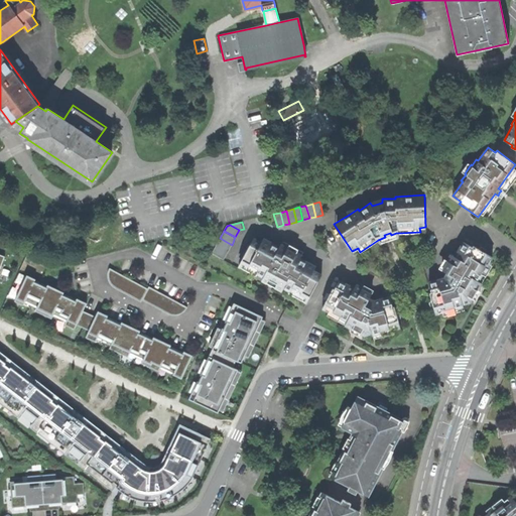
[(398,237),(398,233),(396,233),(391,235),(390,233),(384,235),(385,237),(378,240),(380,243),(389,240),(398,237)]
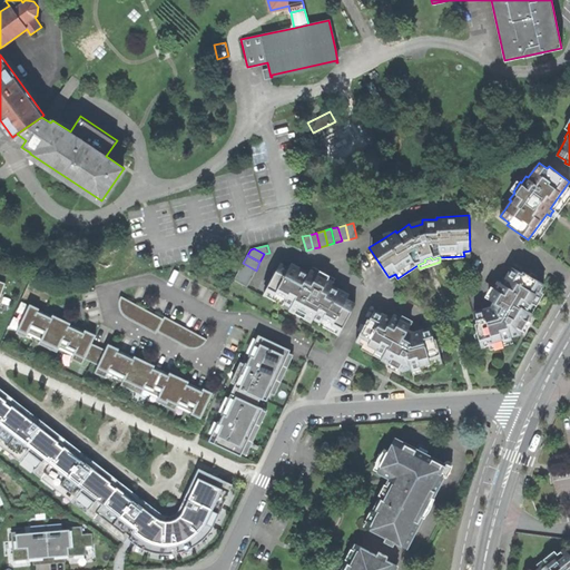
[(238,272),(252,278),(256,271),(243,263),(238,272)]
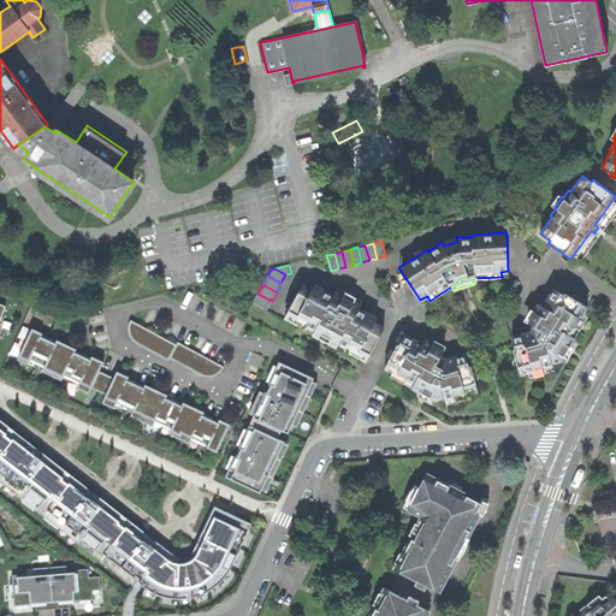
[(366,361),(384,327),(374,323),(377,318),(359,308),(362,300),(341,289),(338,292),(336,291),(333,295),(315,284),(313,289),(303,284),(285,318),(306,329),(307,326),(320,333),(319,337),(323,339),(330,343),(331,339),(347,347),(345,350),(366,361)]
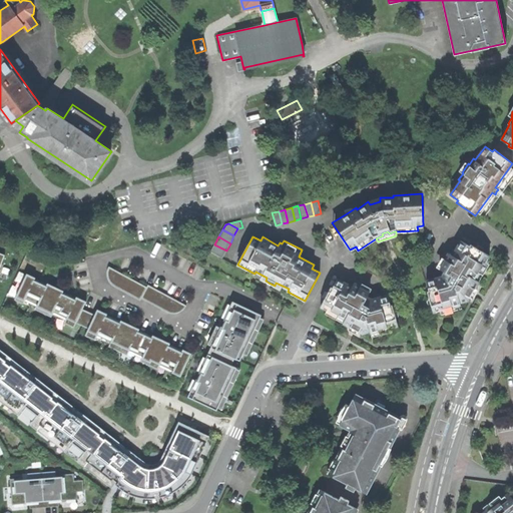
[(470,244),(461,239),(452,253),(449,251),(439,268),(445,271),(442,276),(426,280),(429,290),(428,291),(429,297),(431,303),(434,312),(444,309),(445,313),(462,308),(461,302),(468,300),(470,296),(475,288),(487,267),(484,265),(489,254),(482,249),(476,246),(471,243),(470,244)]
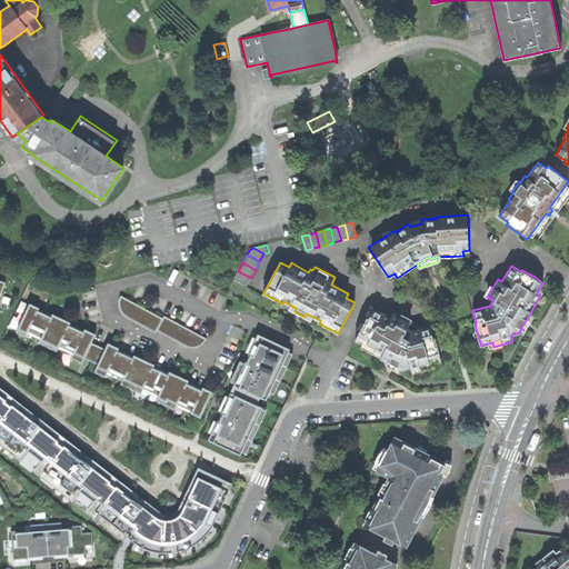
[(247,286),(251,278),(238,271),(233,279),(247,286)]
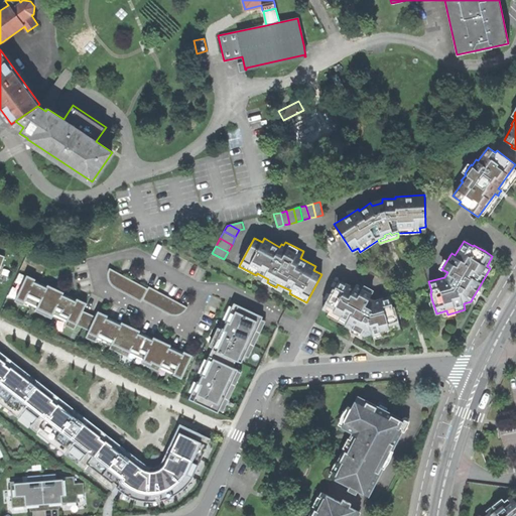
[(182,318),(188,306),(115,268),(109,279),(182,318)]
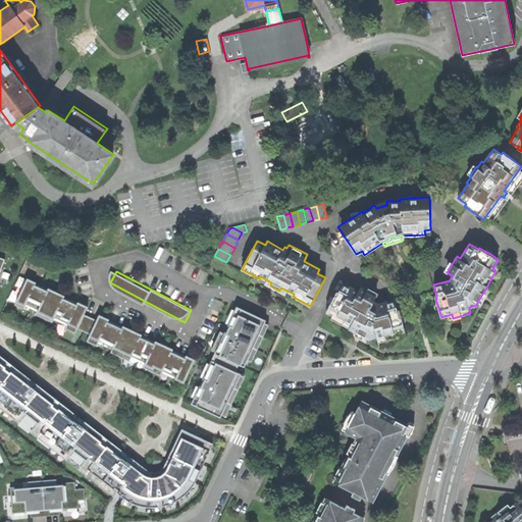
[(80,328),(91,306),(30,278),(19,302),(80,328)]
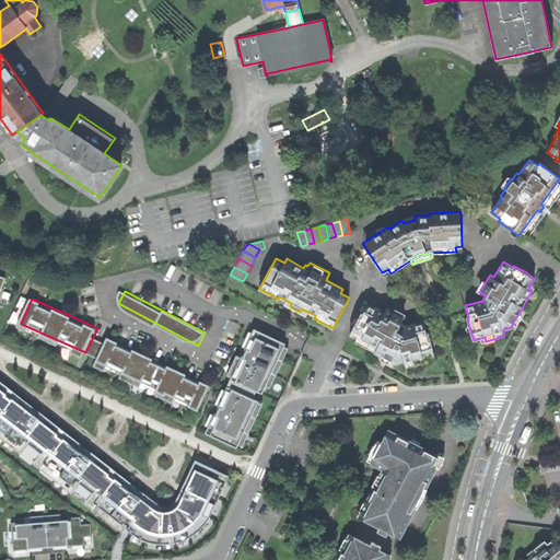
[(423,362),(422,358),(433,354),(431,345),(429,338),(427,330),(426,331),(422,321),(406,326),(400,323),(404,316),(386,307),(384,312),(368,303),(362,313),(361,312),(358,318),(353,324),(349,334),(360,339),(358,342),(385,358),(394,363),(403,360),(405,366),(423,362)]
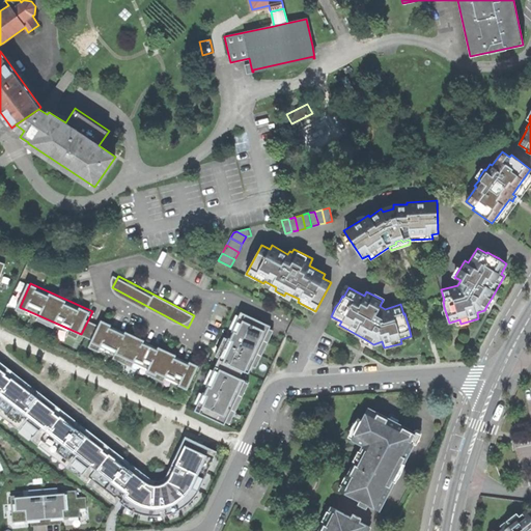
[(226,423),(272,325),(243,311),(197,410),(226,423)]
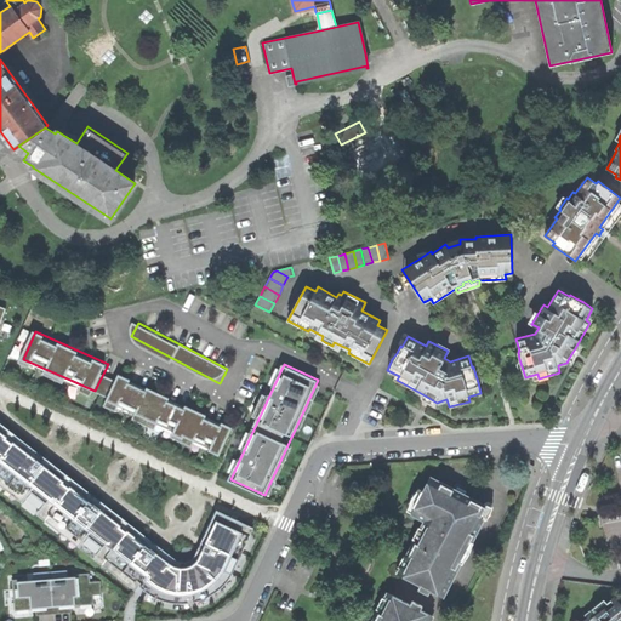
[(221,459),(235,427),(120,372),(106,405),(221,459)]
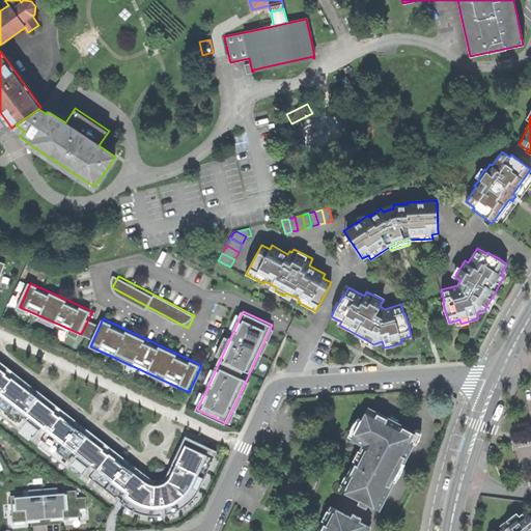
[(166,476),(160,480),(152,479),(134,466),(132,466),(129,468),(105,449),(107,446),(106,444),(90,432),(91,431),(84,427),(81,430),(56,411),(58,408),(58,407),(43,393),(35,390),(32,392),(7,373),(9,370),(8,368),(0,361),(0,414),(19,429),(22,426),(34,435),(31,439),(67,468),(71,464),(83,473),(80,477),(116,505),(119,502),(129,508),(141,513),(155,515),(163,515),(176,511),(187,504),(197,492),(217,451),(202,444),(203,442),(198,440),(197,442),(185,437),(166,476)]
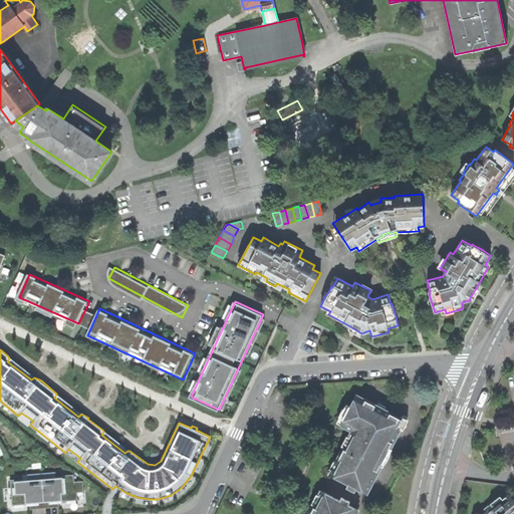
[(355,488),(365,493),(369,485),(370,485),(380,465),(378,464),(387,447),(390,448),(400,428),(398,427),(402,418),(401,418),(391,412),(390,413),(383,409),(376,406),(377,405),(376,405),(363,397),(362,399),(355,395),(349,406),(343,417),(347,419),(344,426),(350,429),(359,434),(356,439),(351,437),(348,443),(349,444),(345,450),(342,448),(337,458),(340,460),(332,476),(347,484),(345,487),(353,492),(355,488)]
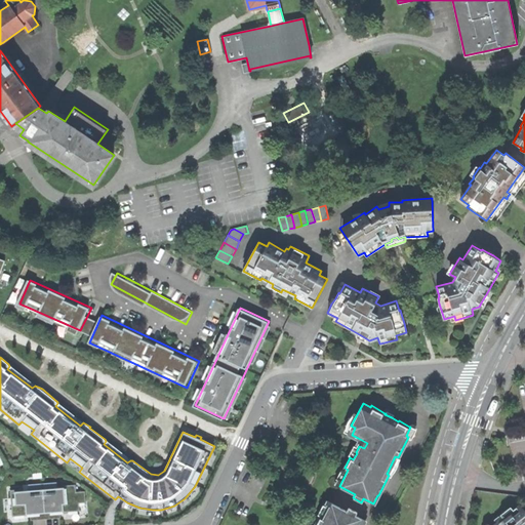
[(344,431),(352,435),(355,428),(351,426),(357,414),(354,412),(352,414),(351,415),(348,419),(347,422),(346,427),(344,431)]
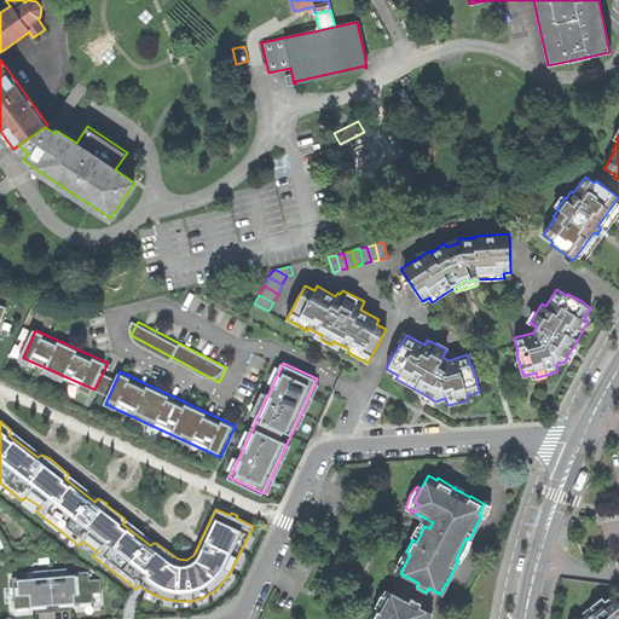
[(484,502),(482,503),(484,503),(479,514),(481,515),(485,518),(491,505),(491,503),(490,502),(489,501),(487,501),(485,501),(484,502)]
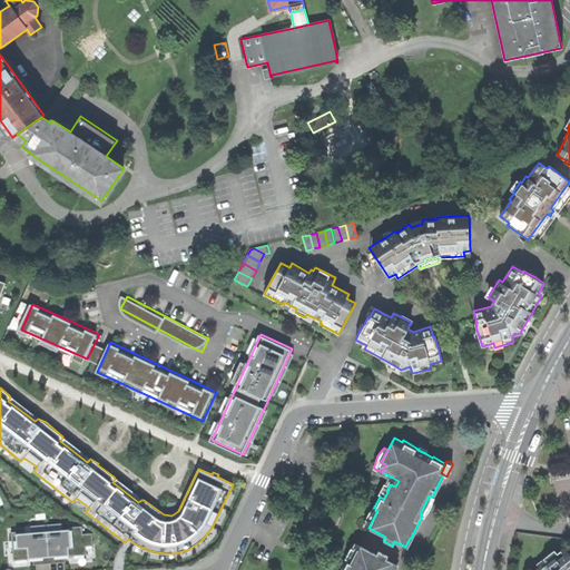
[(377,495),(380,497),(383,499),(387,492),(386,491),(390,484),(395,487),(399,481),(389,475),(383,485),(377,495)]
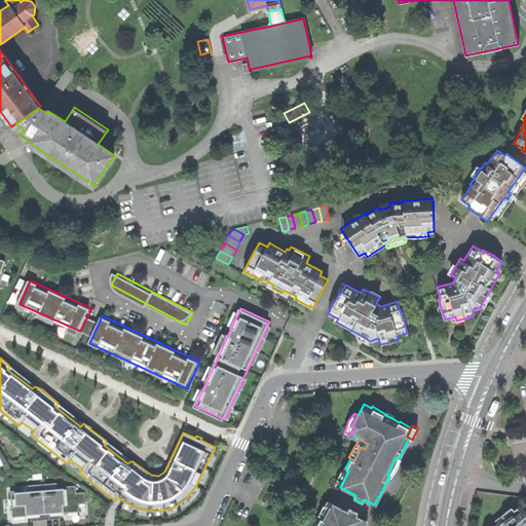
[(401,459),(399,458),(396,457),(387,475),(389,476),(390,477),(391,476),(392,474),(395,472),(396,470),(398,467),(398,464),(399,461),(401,459)]
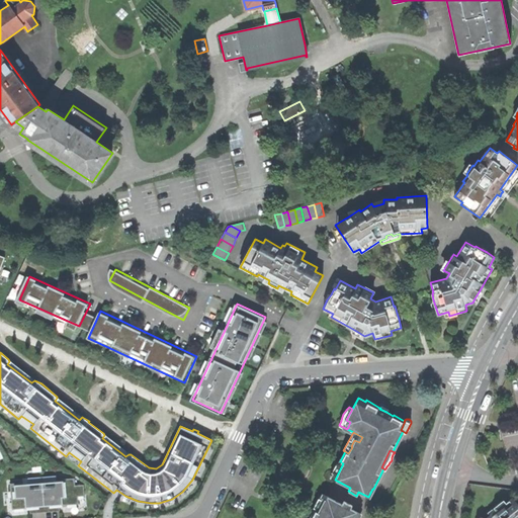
[(330,477),(335,480),(343,463),(340,461),(338,460),(330,477)]
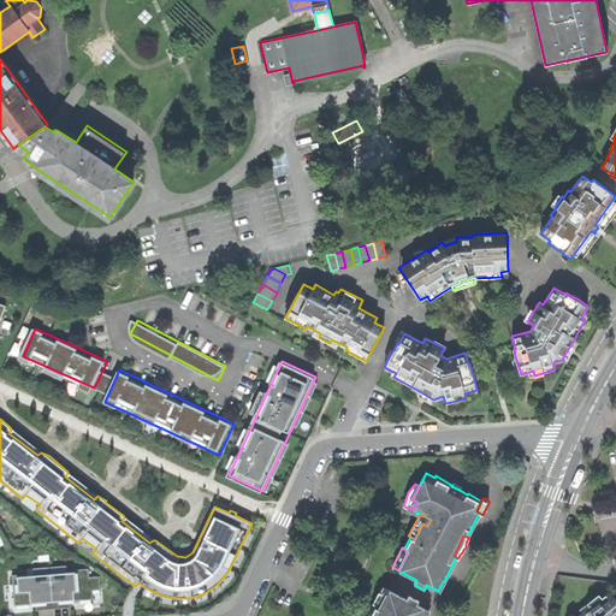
[(12,575),(15,605),(31,604),(31,602),(35,602),(36,610),(70,608),(70,598),(73,598),(73,600),(93,599),(93,591),(101,590),(100,576),(89,578),(88,569),(73,570),(73,572),(67,573),(66,566),(34,569),(34,575),(28,576),(27,574),(12,575)]
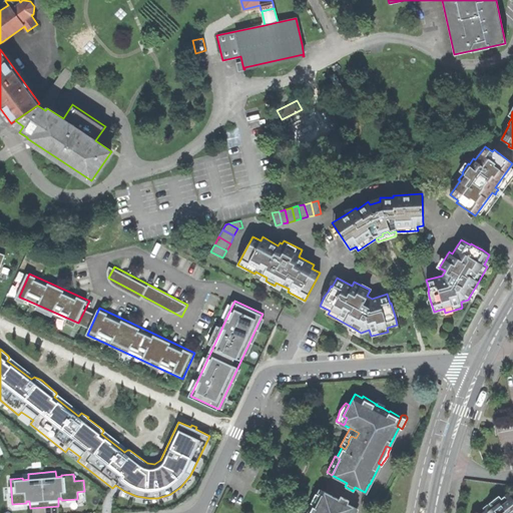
[(312,506),(316,508),(324,491),(319,489),(310,505),(312,506)]
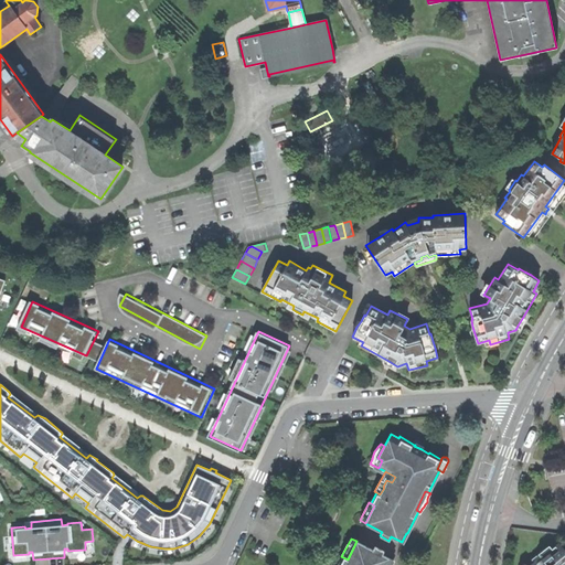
[(388,564),(392,560),(382,555),(384,551),(374,546),(373,550),(356,541),(348,560),(343,557),(339,564),(388,564)]
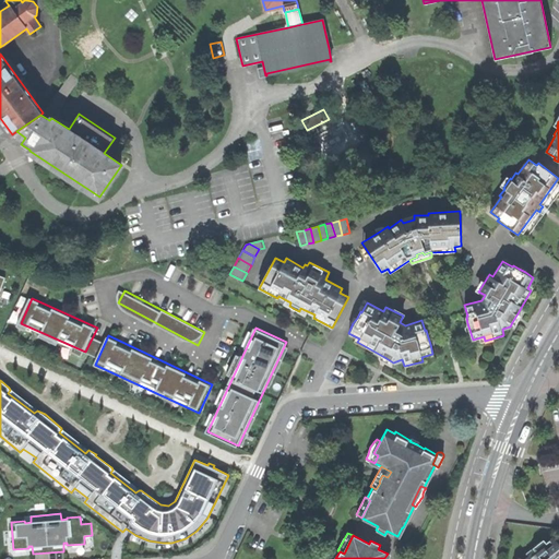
[(558,558),(558,544),(554,537),(543,545),(539,542),(525,554),(528,557),(525,558),(520,558),(518,558),(558,558)]
